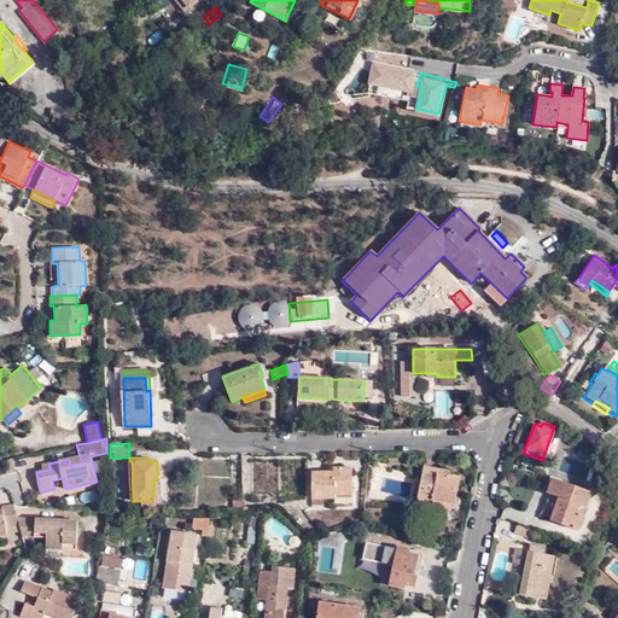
[(442,473),(442,470),(424,466),(418,500),(433,503),(435,500),(454,503),(459,477),(449,476),(442,473)]
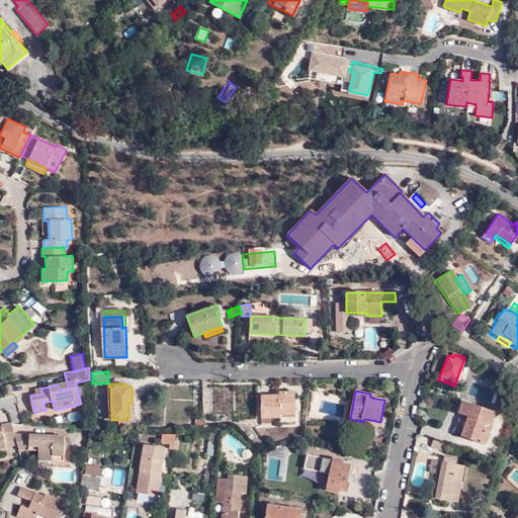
[(294,393),(284,393),(284,396),(279,397),(262,396),(262,417),(271,417),(273,417),(280,418),(281,415),(294,414),(294,393)]
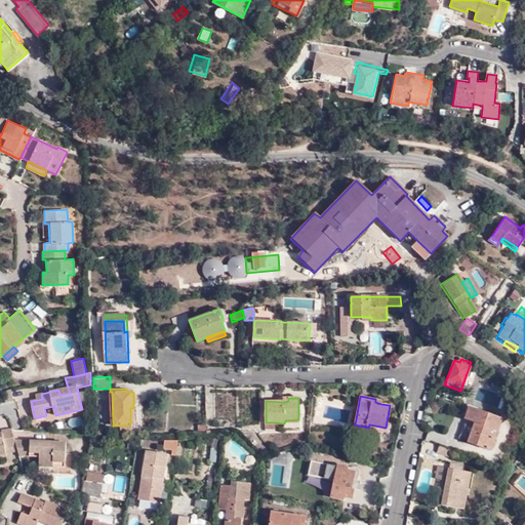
[(499,418),(468,408),(463,419),(468,421),(469,421),(474,423),(473,429),(468,444),(489,451),(499,418)]
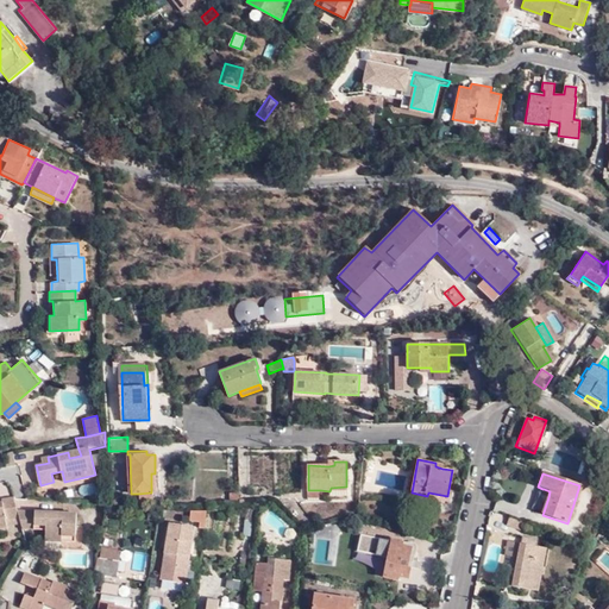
[(151,493),(138,494),(138,504),(152,503),(151,493)]
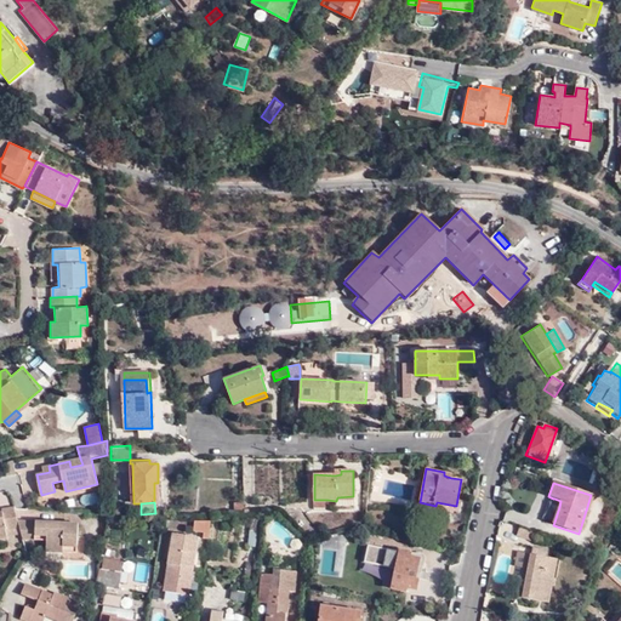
[(234,503),(234,513),(245,513),(244,503),(234,503)]
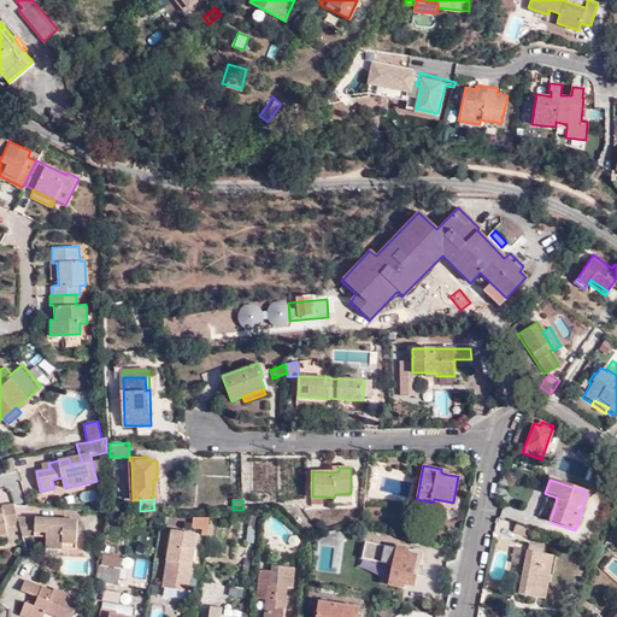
[(18,517),(13,504),(0,506),(0,535),(6,535),(6,533),(5,527),(19,524),(18,517)]
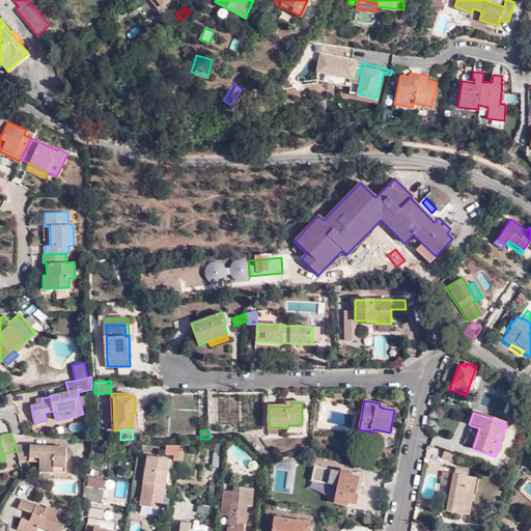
[(18,456),(20,462),(31,462),(31,447),(16,445),(17,451),(18,456)]
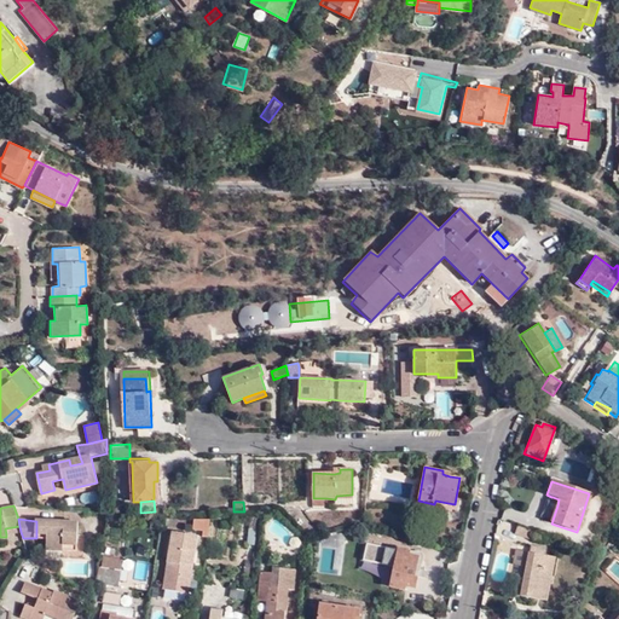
[(209,539),(212,522),(196,520),(195,531),(204,532),(203,538),(209,539)]
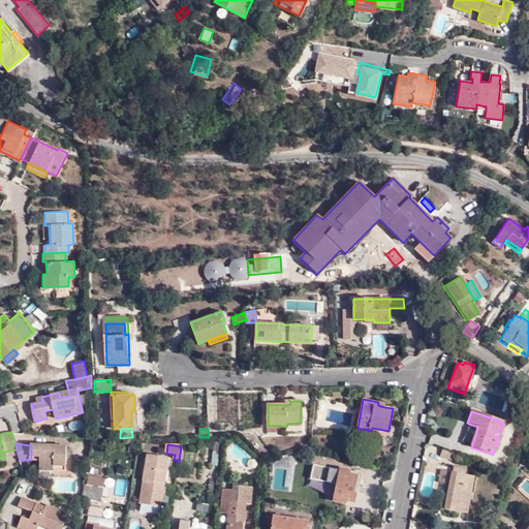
[(31,445),(31,460),(40,461),(40,445),(31,445)]
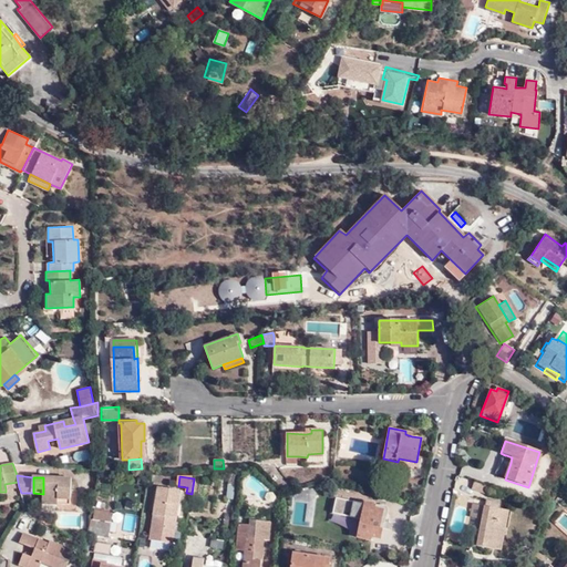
[(43,477),(43,494),(42,504),(70,506),(72,478),(43,477)]
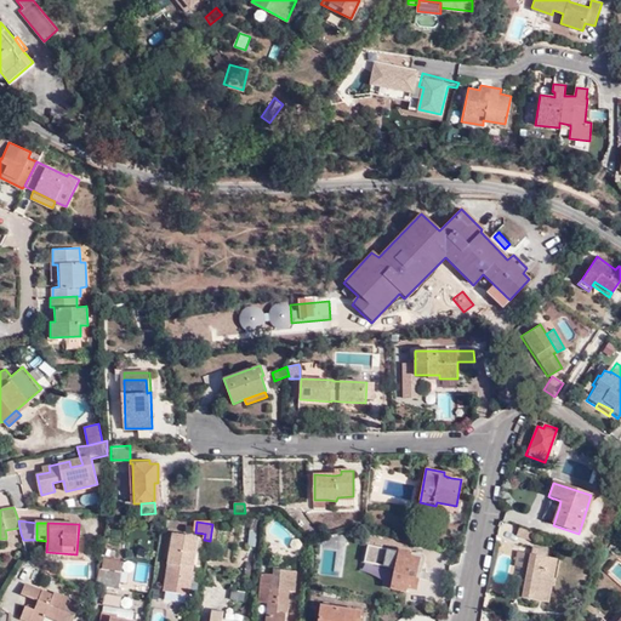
[(530,531),(513,525),(511,534),(528,540),(530,531)]
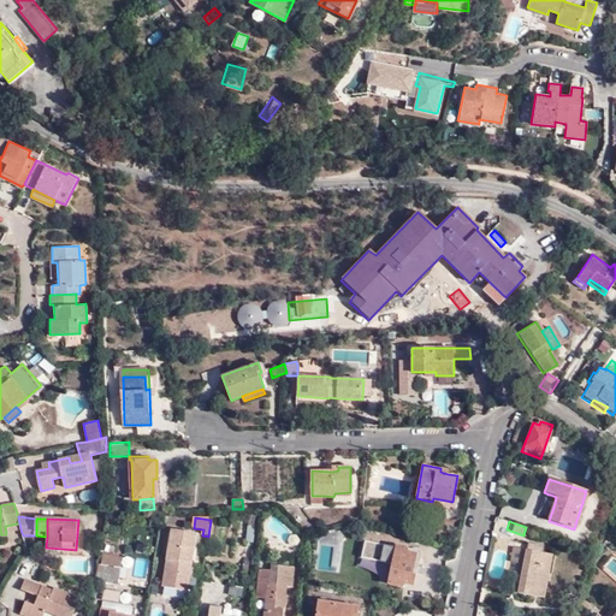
[(161,586),(164,586),(185,591),(188,591),(197,533),(172,528),(161,586)]
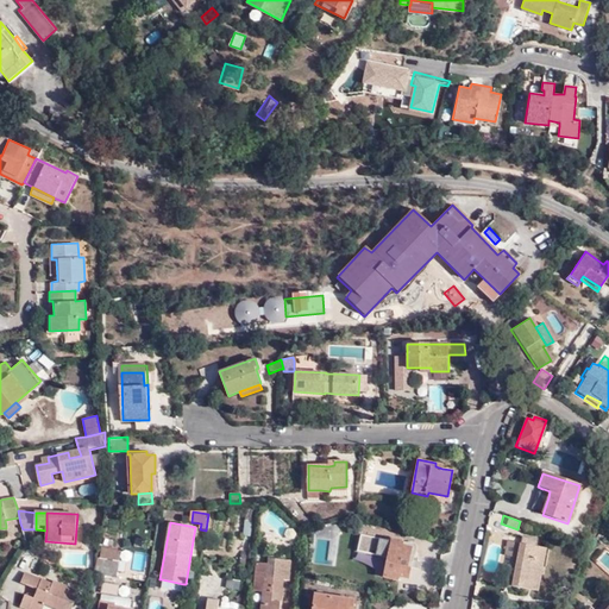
[(388,556),(383,576),(394,578),(395,573),(409,577),(413,566),(408,566),(413,546),(403,544),(405,540),(391,538),(391,539),(362,533),(358,548),(388,556)]
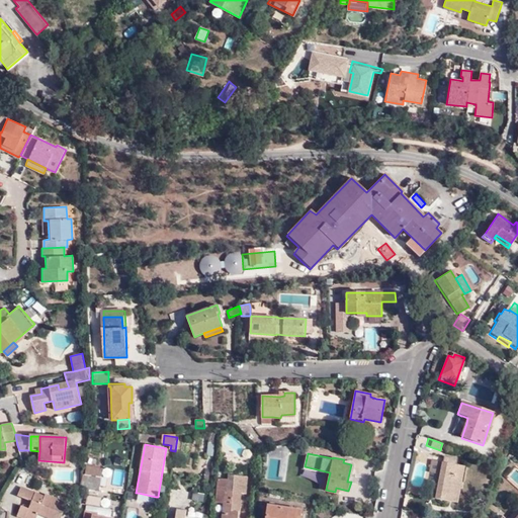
[(427,471),(435,472),(437,459),(428,458),(427,471)]
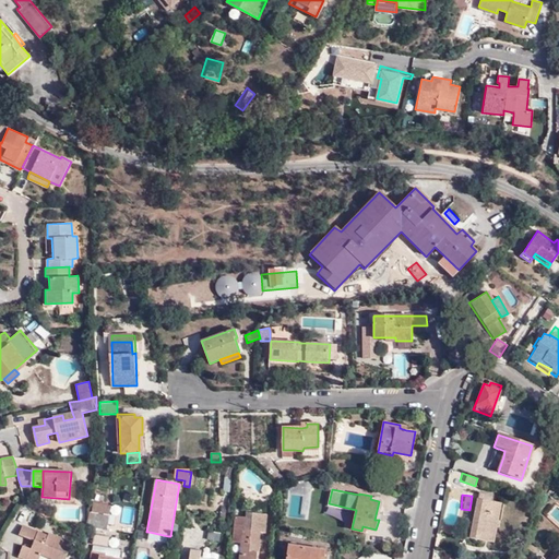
[(499,499),(489,498),(477,497),(472,496),(470,510),(466,536),(494,539),(499,499)]
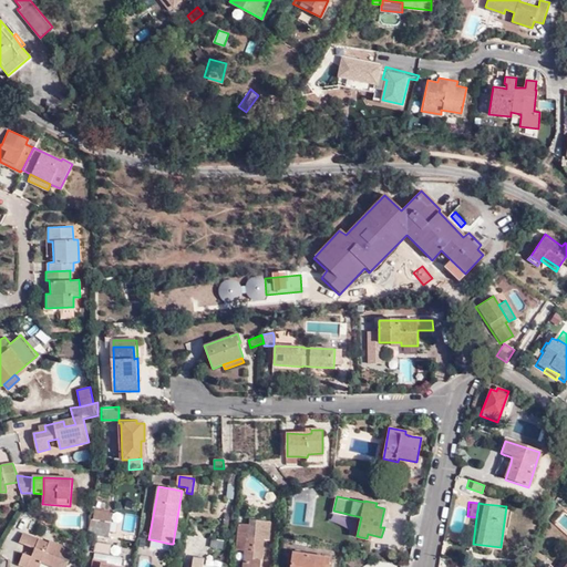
[(297,516),(285,516),(284,527),(285,527),(285,532),(296,532),(297,516)]
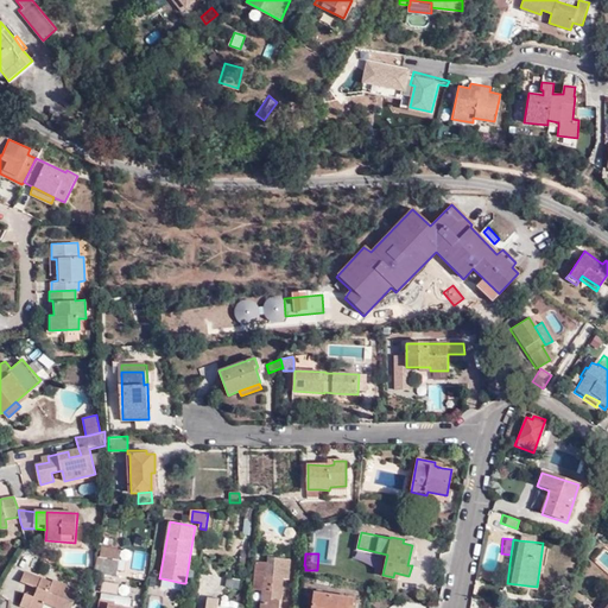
[(97,557),(94,571),(122,577),(125,562),(97,557)]
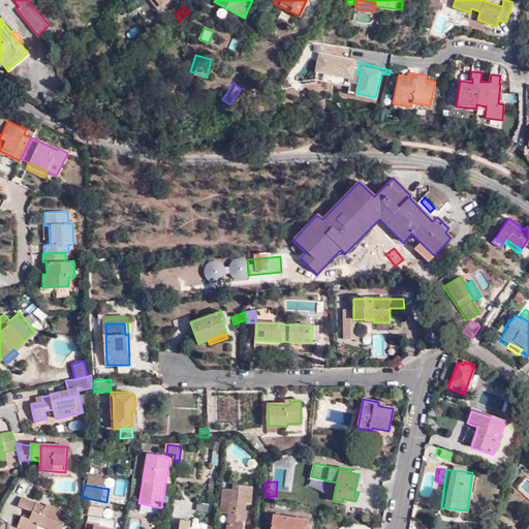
[(252,488),(232,486),(232,491),(222,490),(220,512),(229,514),(227,528),(243,528),(246,504),(250,504),(252,488)]
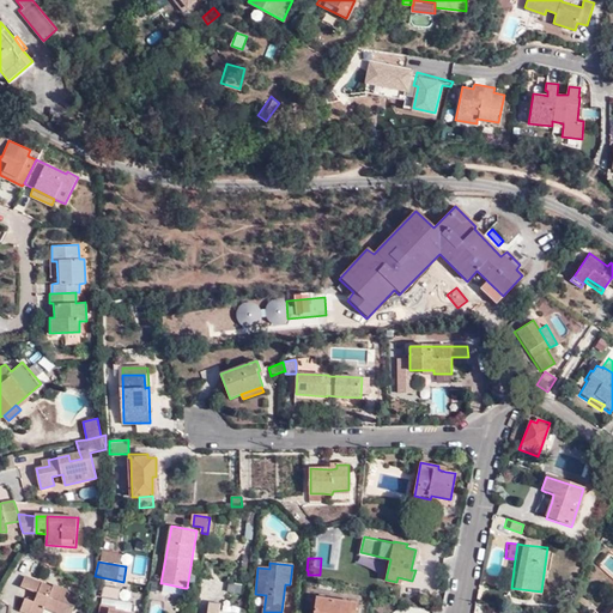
[(53,605),(52,610),(62,612),(72,612),(79,593),(54,583),(53,586),(25,576),(22,587),(29,589),(38,593),(36,600),(26,596),(22,610),(30,612),(43,612),(47,607),(47,604),(53,605)]
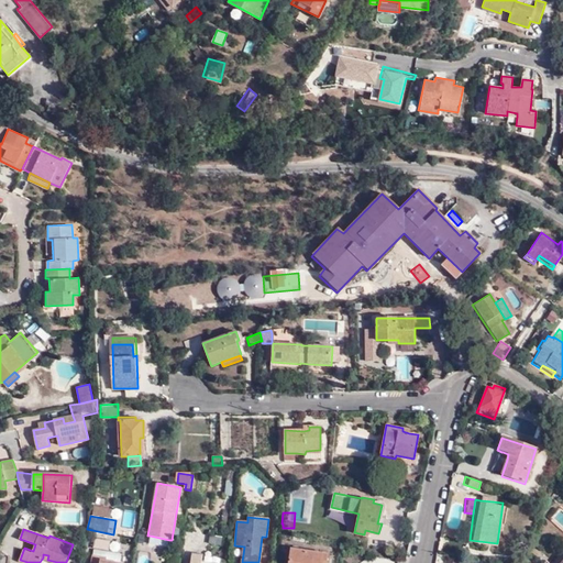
[(169,540),(150,536),(147,544),(168,548),(169,540)]
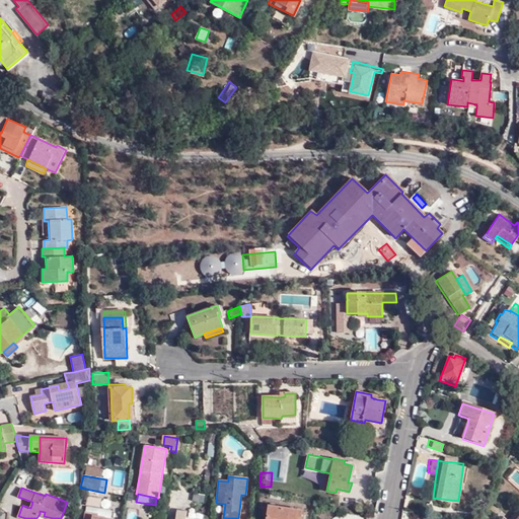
[(32,502),(24,499),(22,505),(30,508),(32,502)]
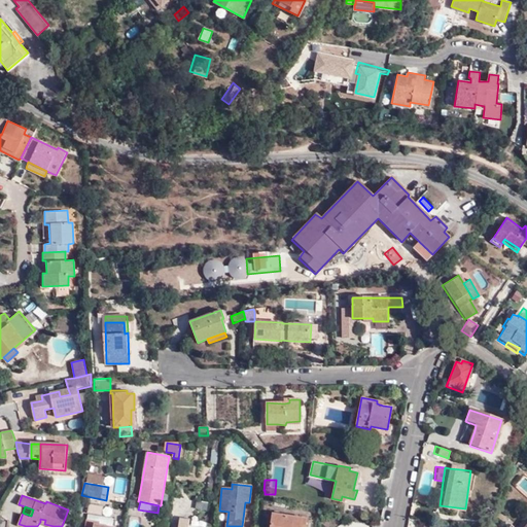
[(305,526),(307,518),(273,513),(270,526),(305,526)]
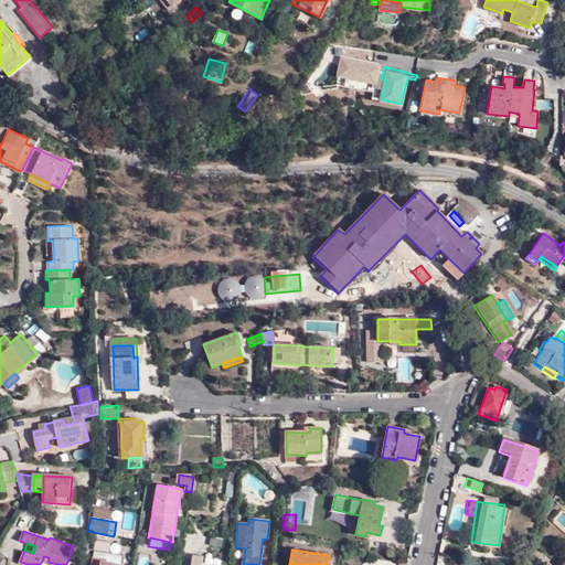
[(102,563),(118,564),(120,564),(123,556),(94,552),(93,558),(102,560),(102,563)]
